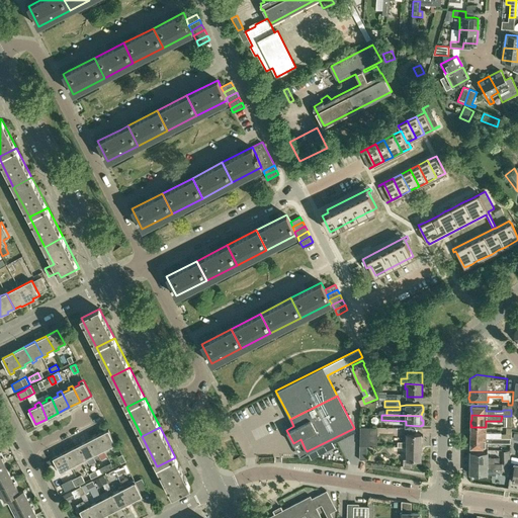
[(359,427),(359,445),(366,445),(375,445),(376,427),(359,427)]
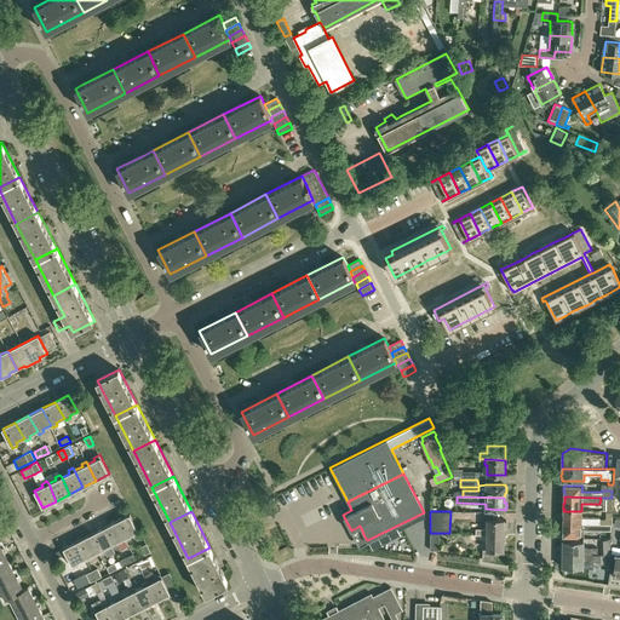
[(595,523),(600,524),(600,518),(581,518),(581,511),(563,511),(563,515),(562,515),(562,518),(563,518),(563,523),(595,524),(595,523)]
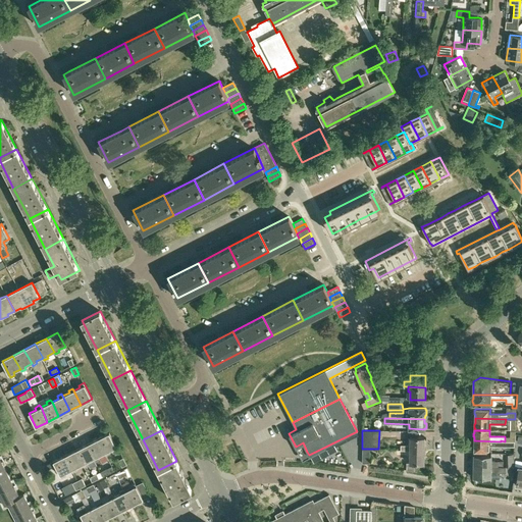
[(109,433),(98,438),(105,453),(107,455),(111,453),(110,450),(116,447),(109,433)]
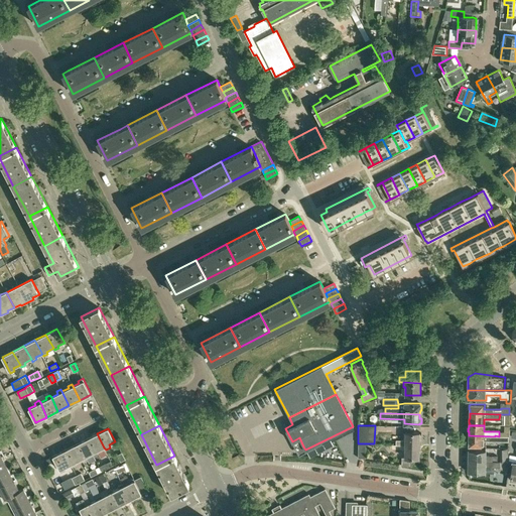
[(405,445),(419,445),(419,432),(405,432),(405,440),(396,439),(396,444),(396,445),(399,445),(405,445)]
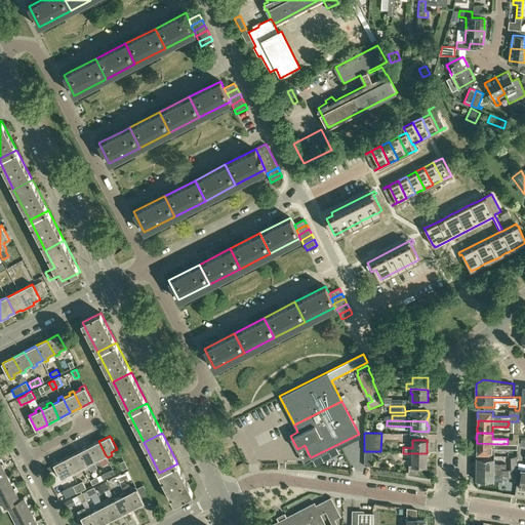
[(99,458),(106,455),(98,441),(87,447),(94,460),(95,463),(101,460),(99,458)]
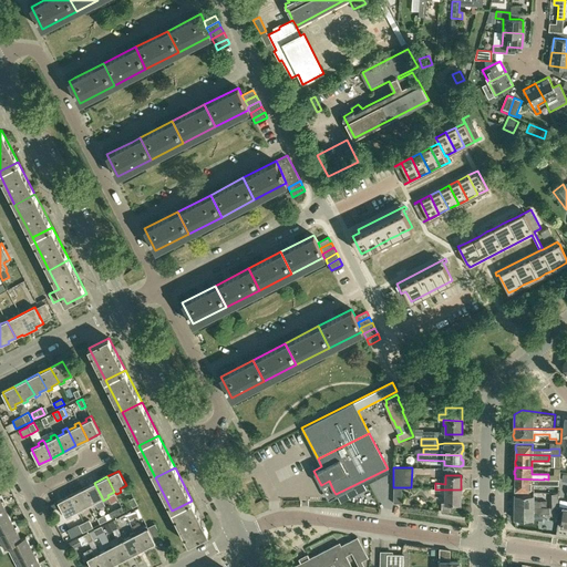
[(548,480),(544,478),(544,480),(515,478),(515,484),(514,485),(514,486),(515,487),(515,490),(532,490),(532,485),(558,486),(558,480),(548,480)]
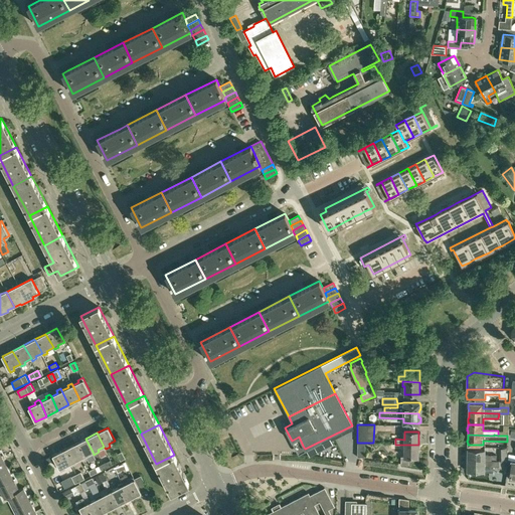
[(93,452),(86,439),(74,445),(82,458),(83,460),(88,458),(87,455),(93,452)]
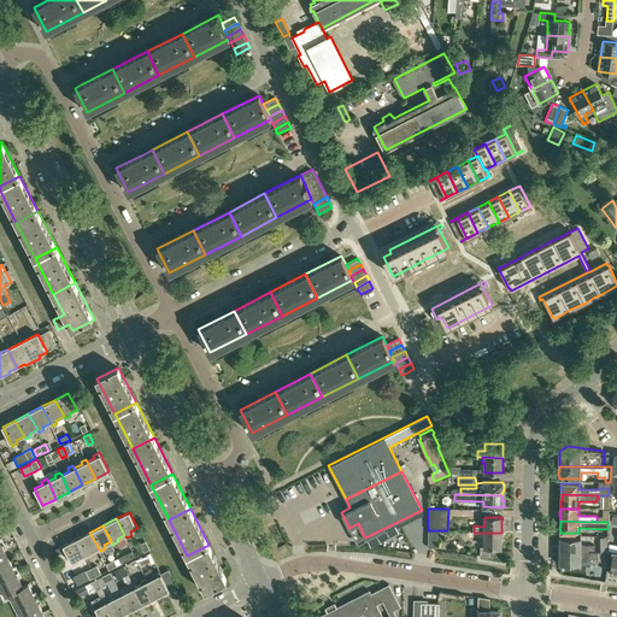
[(89,533),(76,539),(84,556),(86,558),(92,554),(90,552),(99,548),(89,533)]
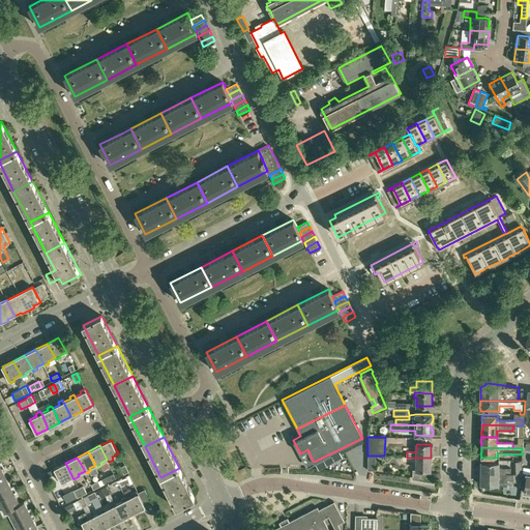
[(431,471),(431,458),(416,458),(416,470),(413,470),(413,477),(418,477),(423,478),(423,470),(431,471)]
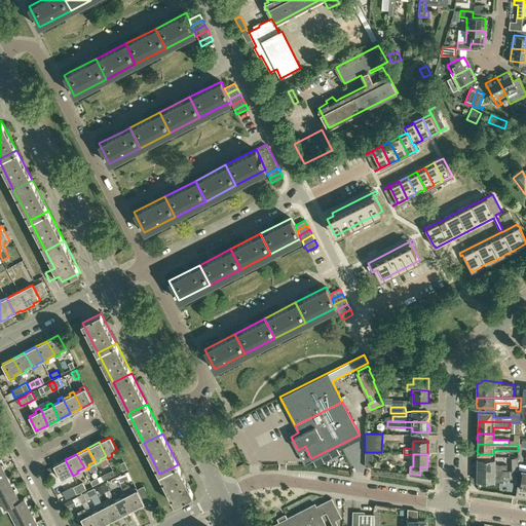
[(478,464),(478,467),(478,470),(476,470),(476,471),(478,471),(512,471),(517,471),(517,465),(506,465),(506,464),(495,464),(495,458),(478,458),(478,460),(477,461),(477,463),(478,464)]
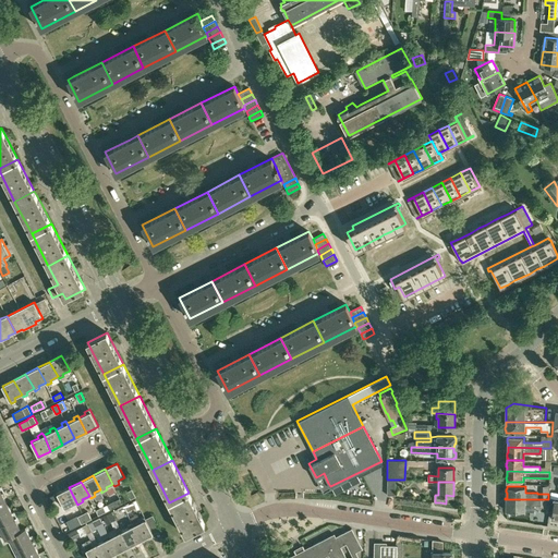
[(70,506),(76,502),(69,487),(57,493),(67,510),(71,508),(70,506)]
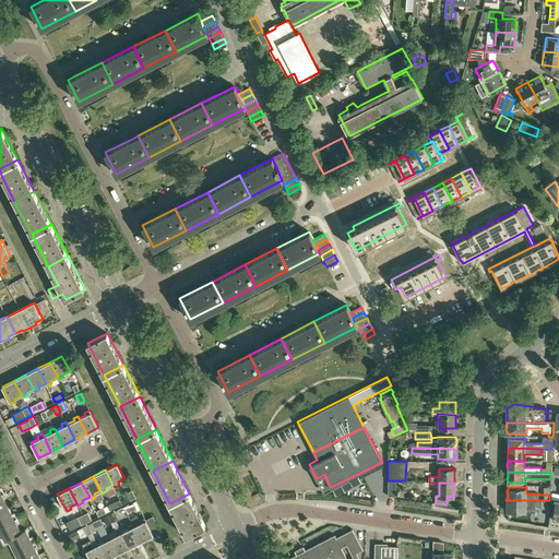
[(0,489),(0,528),(6,540),(10,538),(21,558),(42,558),(26,528),(21,531),(0,489)]
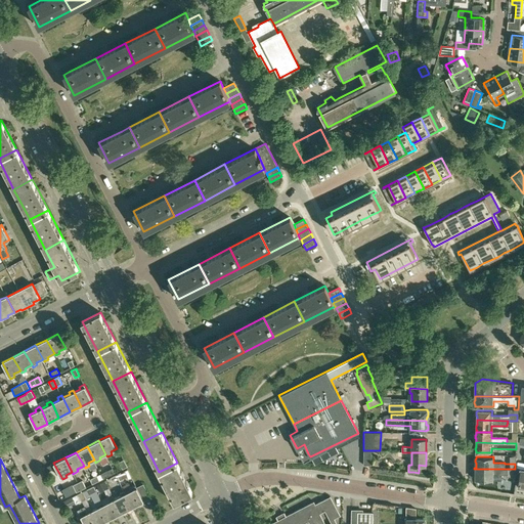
[(124,460),(119,462),(123,469),(128,467),(124,460)]
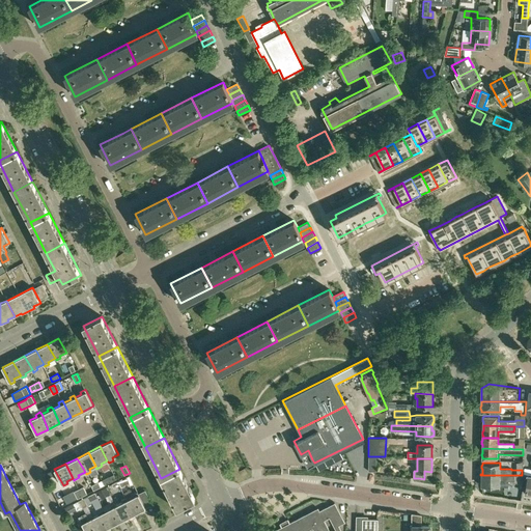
[(196,499),(179,469),(161,478),(177,508),(196,499)]
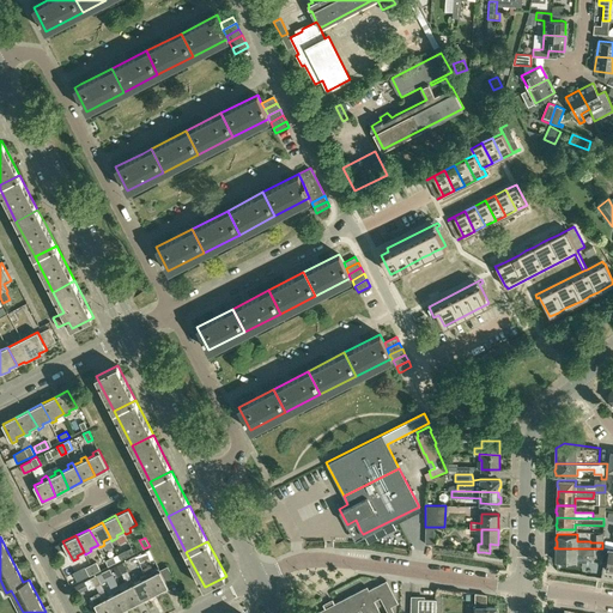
[(132,547),(119,554),(121,559),(134,553),(132,547)]
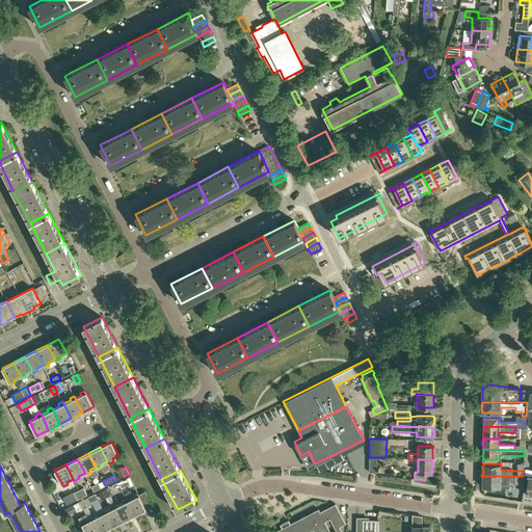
[(500,481),(512,481),(517,481),(517,476),(483,476),(482,480),(482,481),(482,484),(482,485),(482,486),(500,486),(500,481)]
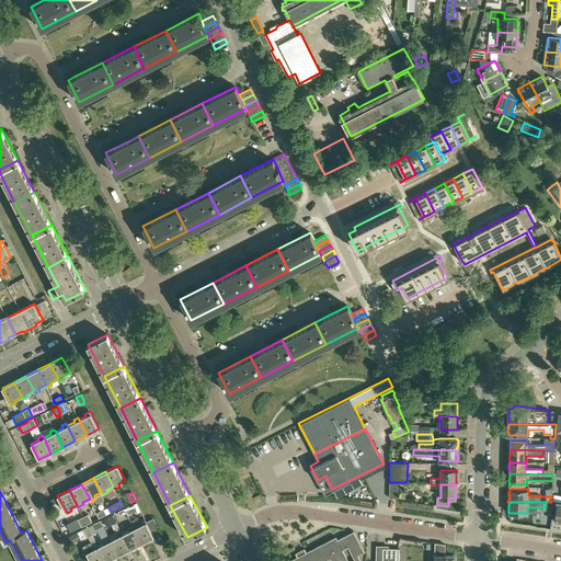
[(99,518),(111,512),(109,507),(96,513),(99,518)]
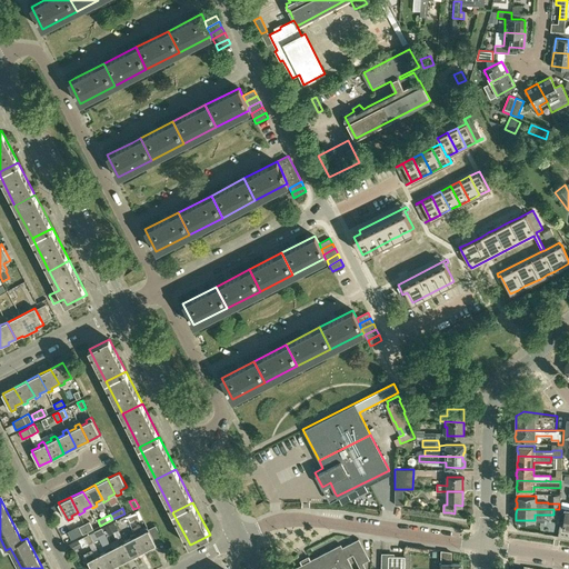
[(89,521),(85,523),(88,532),(93,529),(89,521)]
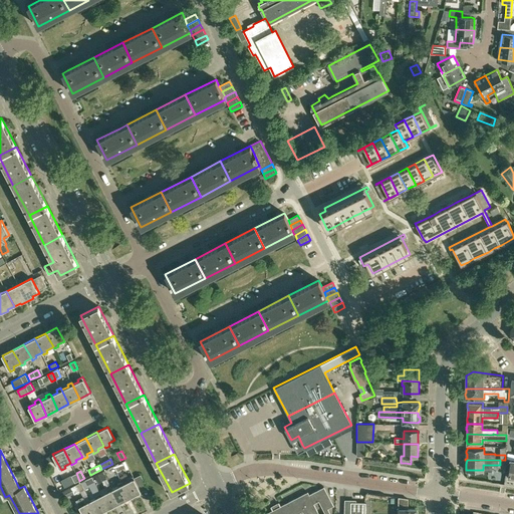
[(102,472),(94,476),(98,483),(103,481),(106,479),(102,472)]
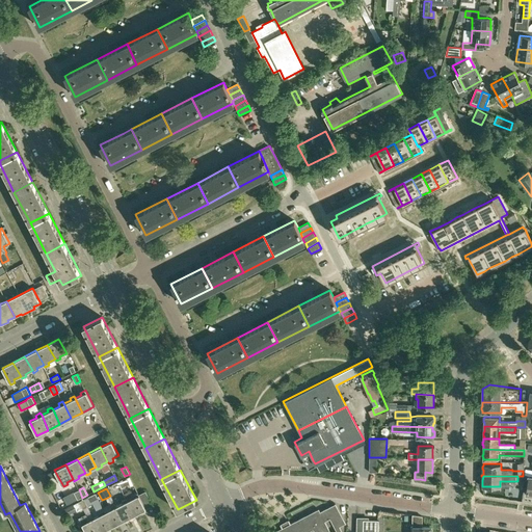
[(82,498),(79,489),(74,493),(78,500),(82,498)]
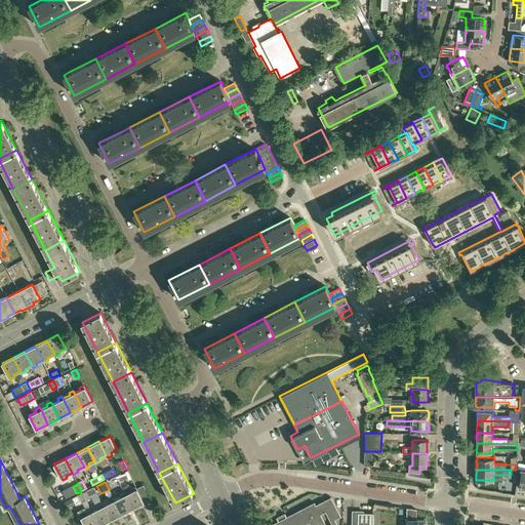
[(145,501),(151,498),(144,485),(137,488),(136,486),(131,488),(132,490),(126,494),(133,508),(140,505),(142,507),(146,505),(145,501)]
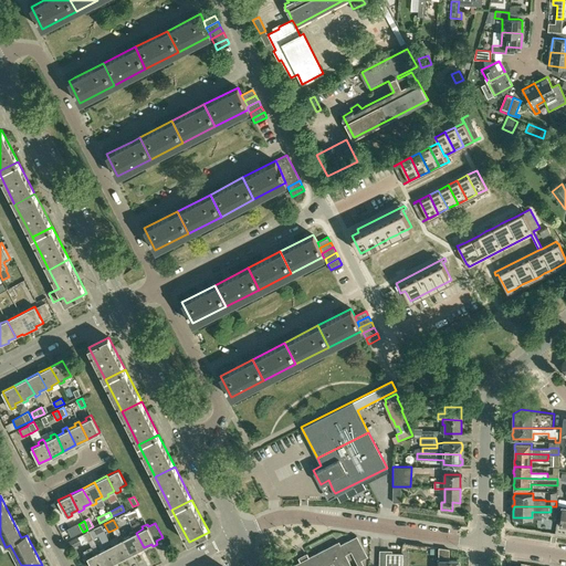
[(102,525),(94,530),(96,534),(104,531),(102,525)]
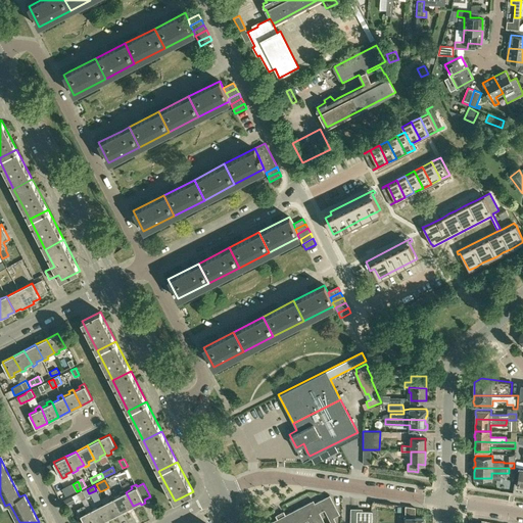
[(78,492),(82,501),(86,497),(83,490),(78,492)]
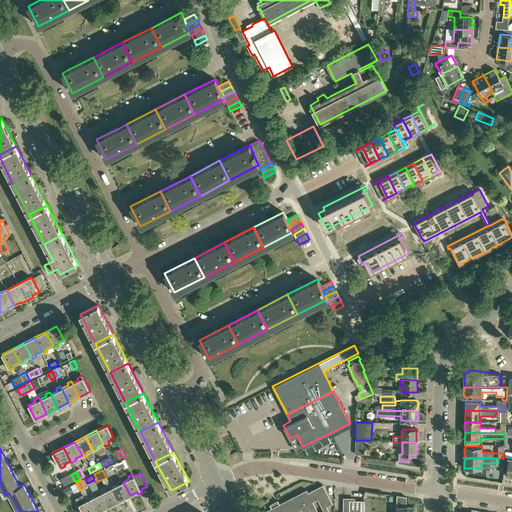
[(130,495),(123,482),(122,480),(117,482),(118,484),(112,487),(119,501),(130,495)]
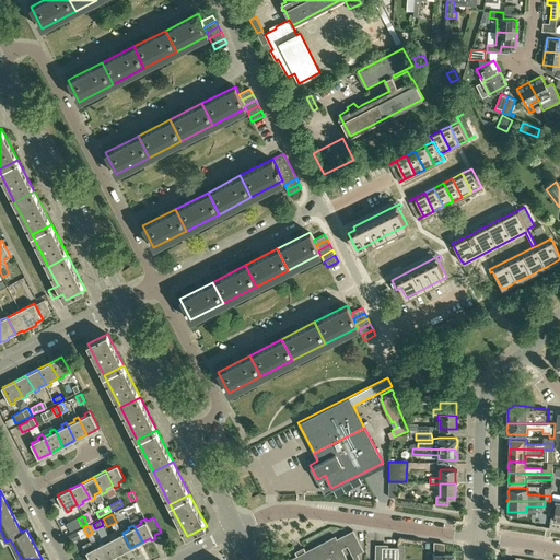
[(121,531),(117,533),(118,535),(111,539),(118,555),(130,548),(123,533),(121,531)]
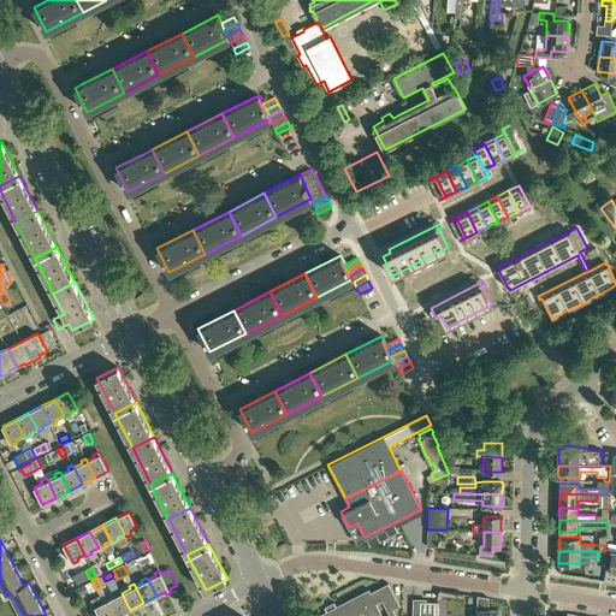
[(396,615),(392,609),(400,605),(389,584),(372,592),(369,588),(326,611),(318,615),(396,615)]
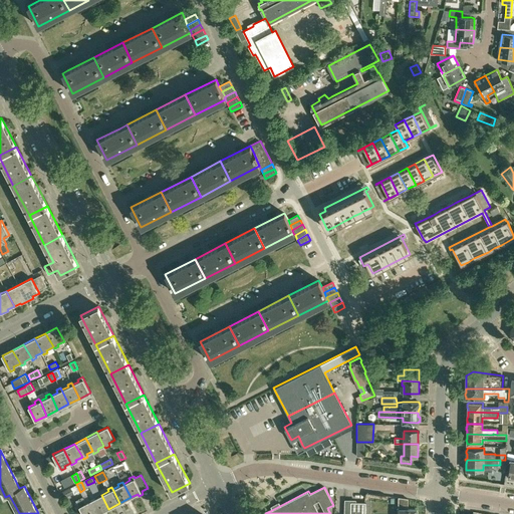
[(60,493),(63,499),(74,493),(71,488),(60,493)]
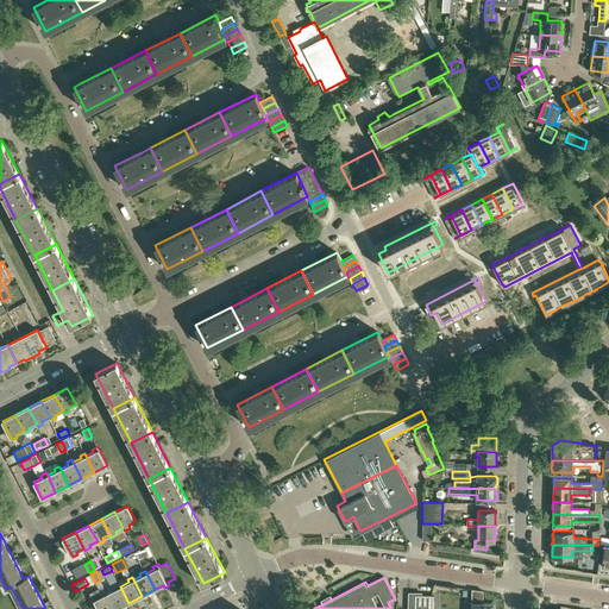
[(114,608),(115,608),(129,603),(120,586),(119,584),(114,586),(115,589),(108,592),(114,608)]
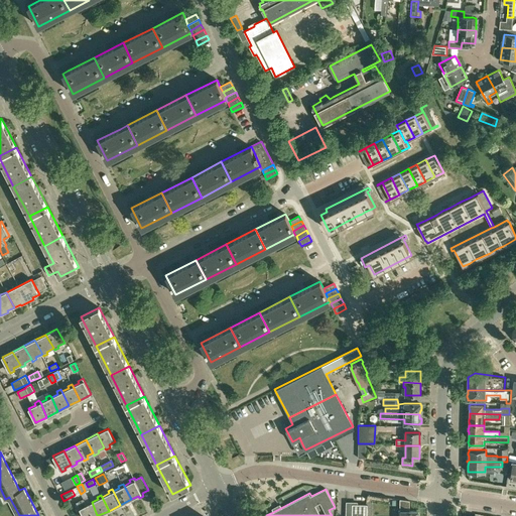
[(416,510),(416,511),(409,511),(409,501),(406,500),(400,499),(400,515),(418,515),(418,510),(416,510)]
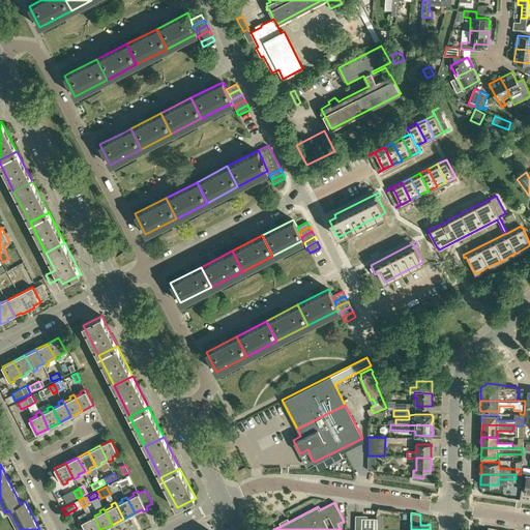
[(85,529),(99,529),(94,516),(92,513),(88,517),(89,519),(82,522),(85,529)]
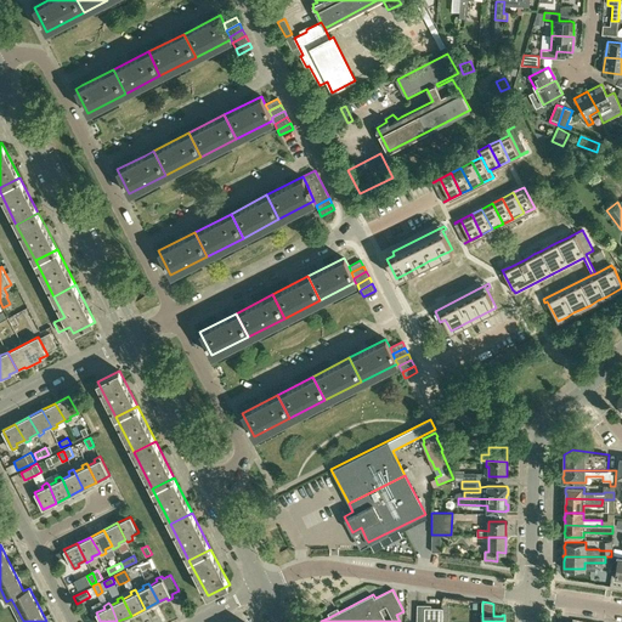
[(442,621),(444,609),(430,608),(430,606),(418,605),(417,621),(442,621)]
